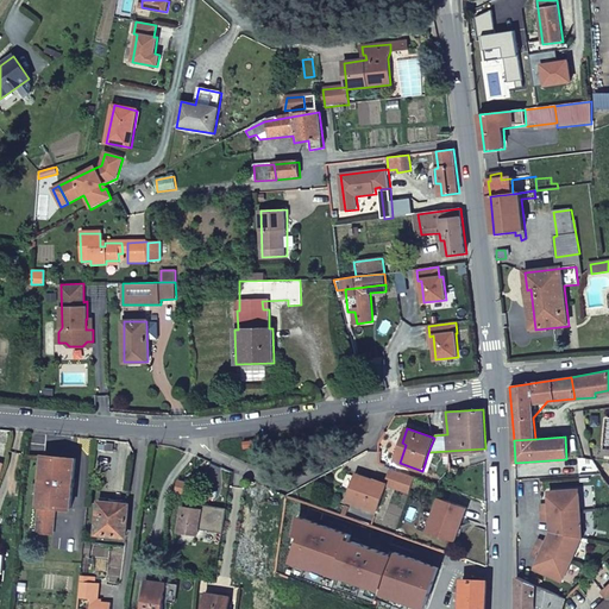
[(434,456),(428,452),(422,471),(428,472),(434,456)]
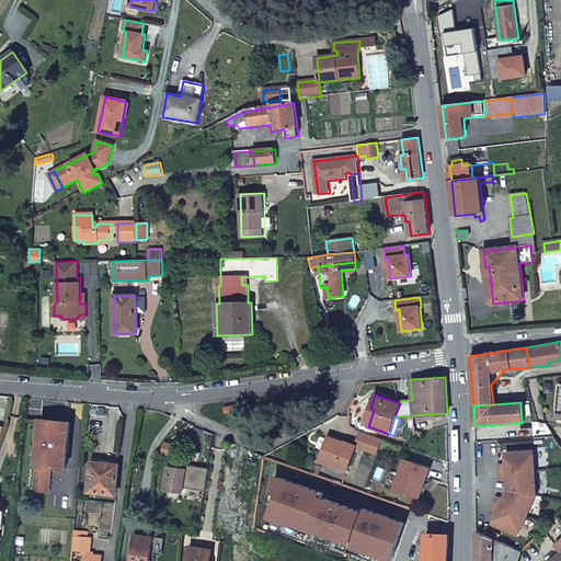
[(69,423),(39,421),(34,490),(48,491),(50,468),(65,469),(69,423)]
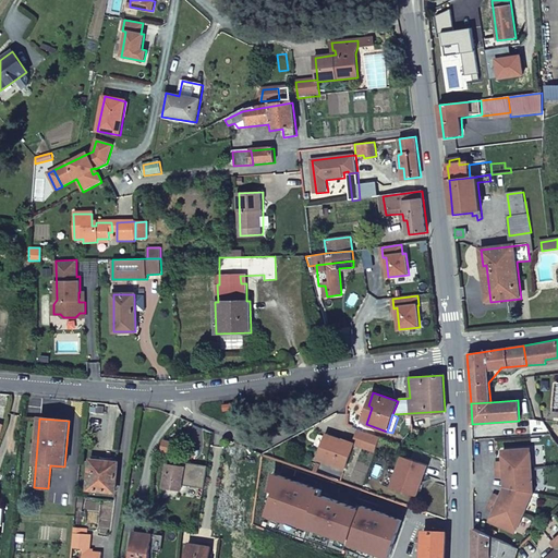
[(341,443),(326,437),(317,459),(343,469),(353,444),(375,451),(380,437),(358,429),(353,443),(342,439),(341,443)]
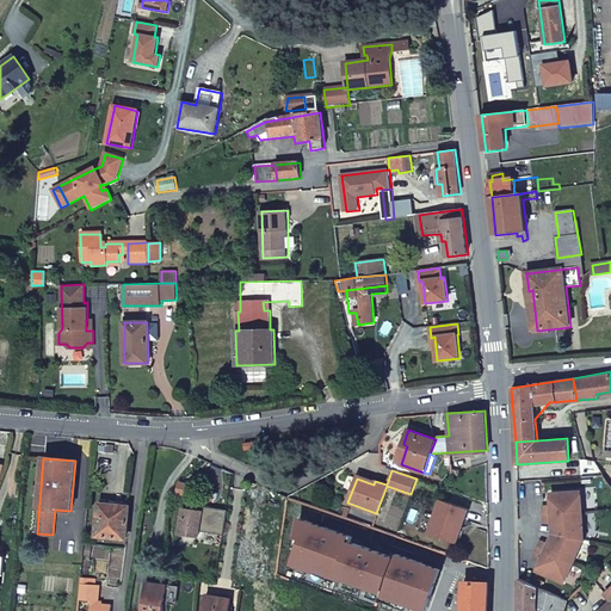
[(374,485),(375,481),(358,474),(357,479),(374,485)]
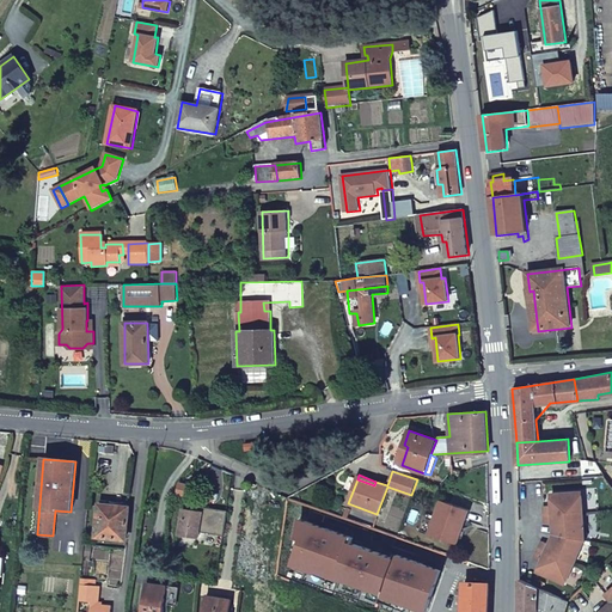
[(179,483),(177,494),(189,496),(190,485),(179,483)]
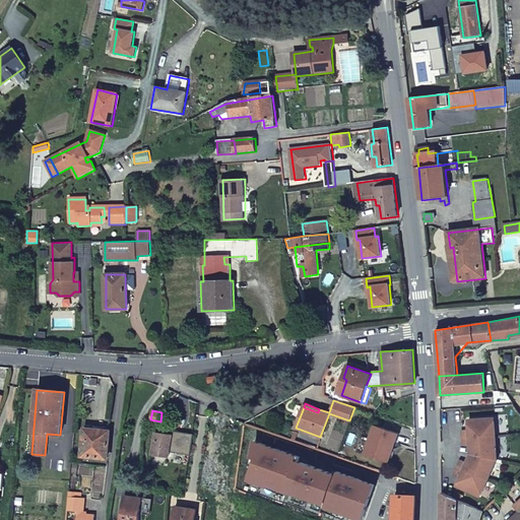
[(494,418),(468,420),(469,430),(462,431),(463,446),(473,445),(473,449),(470,461),(468,463),(461,460),(454,474),(461,477),(457,485),(480,496),(492,470),(496,447),(496,436),(494,418)]
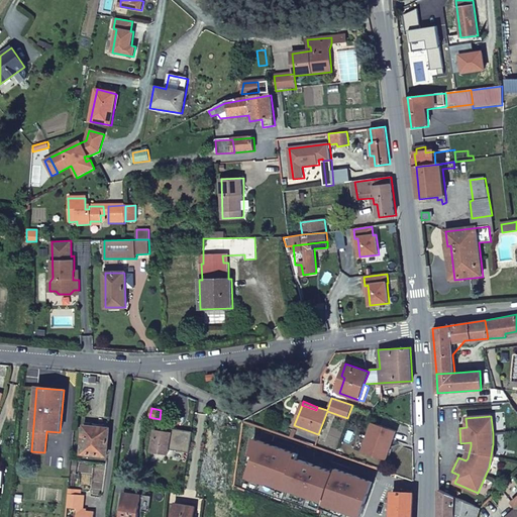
[(396,431),(372,422),(362,450),(383,457),(390,438),(393,439),(396,431)]
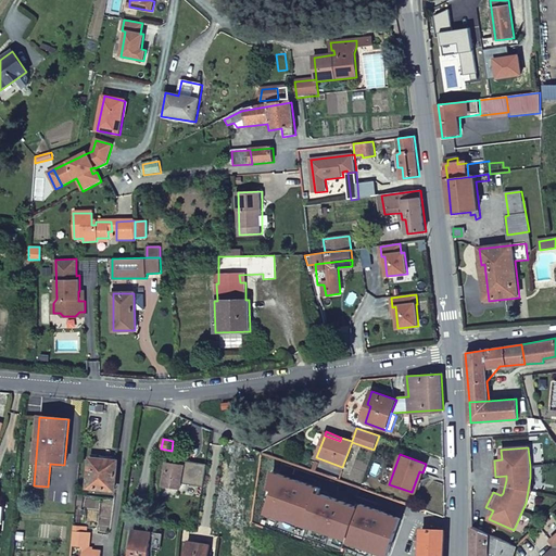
[(117,462),(90,459),(88,487),(114,489),(117,462)]
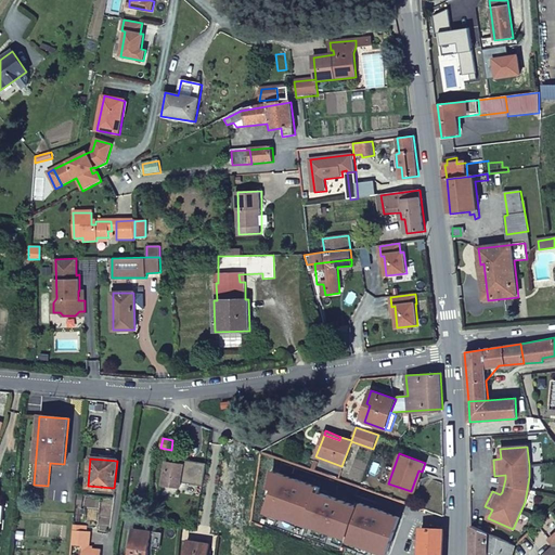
[(183,465),(166,462),(162,485),(179,488),(183,465)]
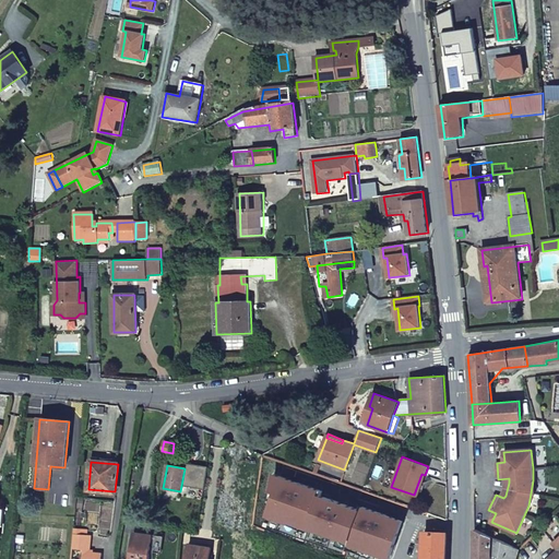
[(317,465),(313,473),(324,476),(326,468),(317,465)]
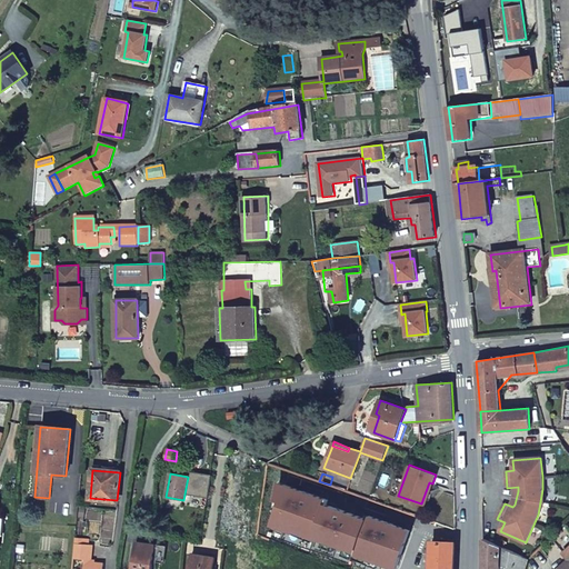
[(269,539),(342,568),(395,568),(400,551),(373,542),(372,545),(276,506),(269,539)]
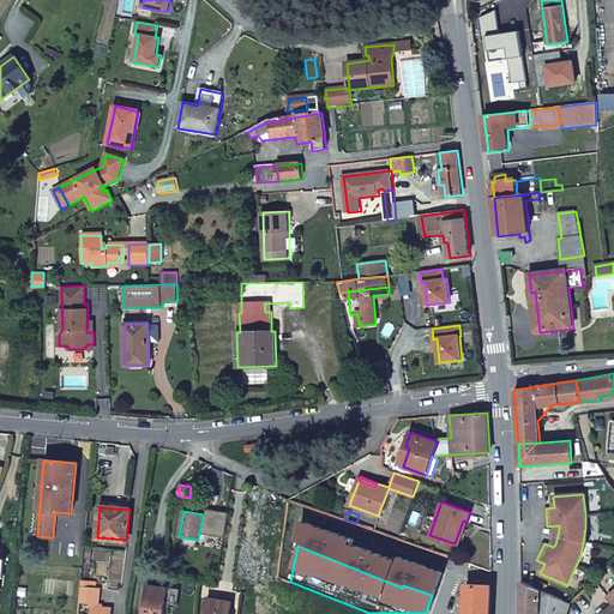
[(264,582),(263,602),(274,603),(276,583),(264,582)]
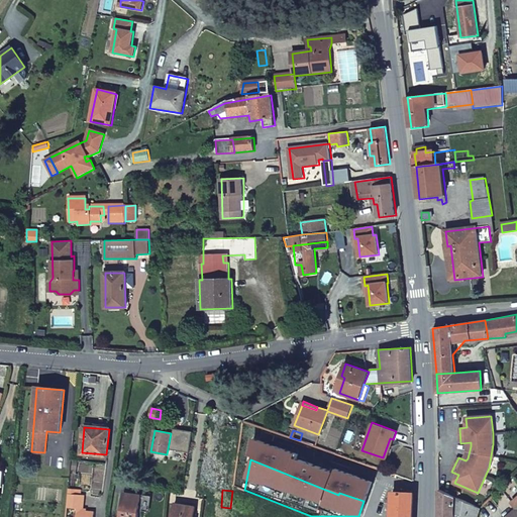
[(477,516),(480,508),(439,490),(438,516),(458,516),(458,514),(466,516),(477,516)]
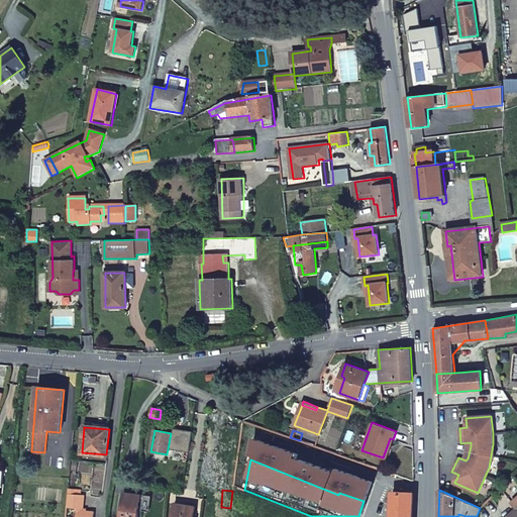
[(390,516),(411,516),(413,493),(392,491),(390,516)]
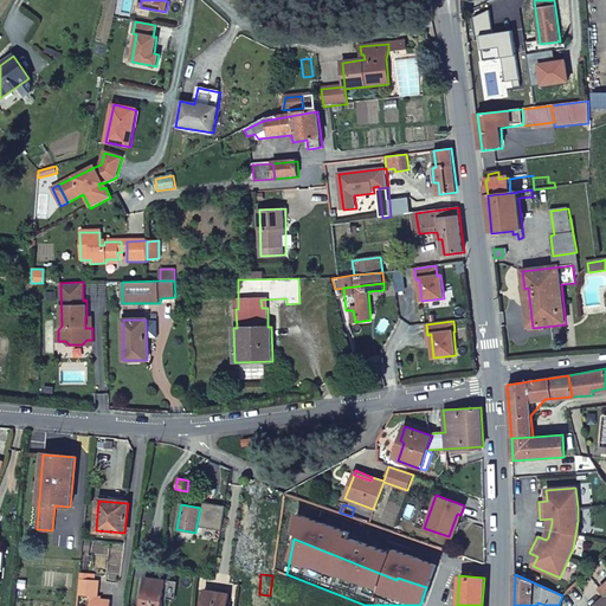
[(578,582),(577,581),(574,582),(584,593),(586,592),(584,588),(591,581),(586,575),(578,582)]
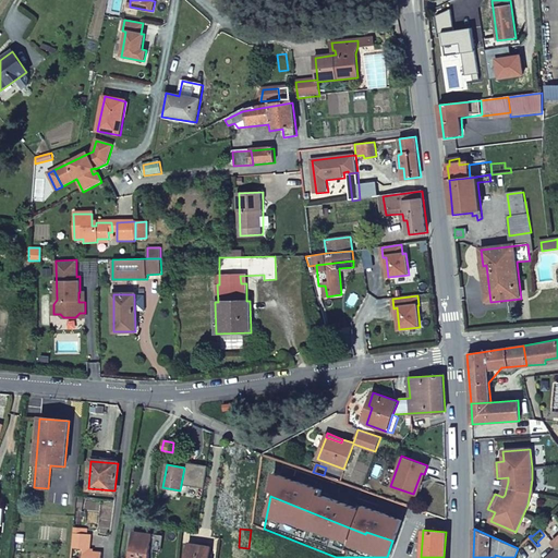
[(148,557),(153,535),(132,532),(129,557),(148,557)]
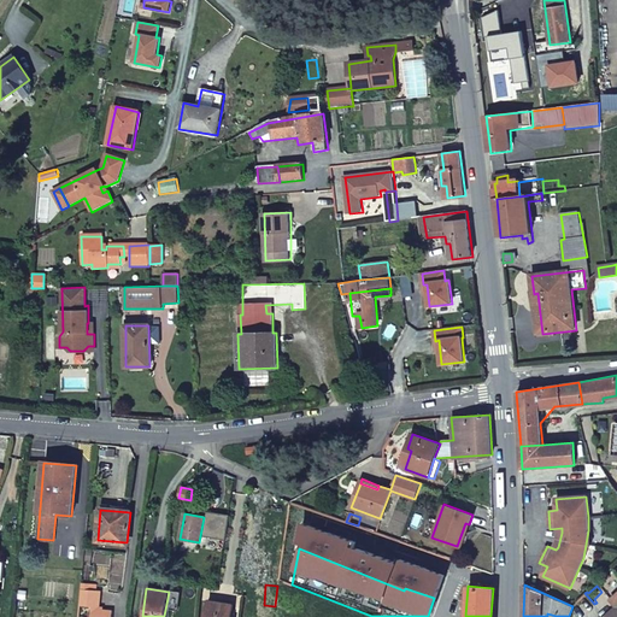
[(100,591),(81,589),(80,606),(99,607),(100,591)]
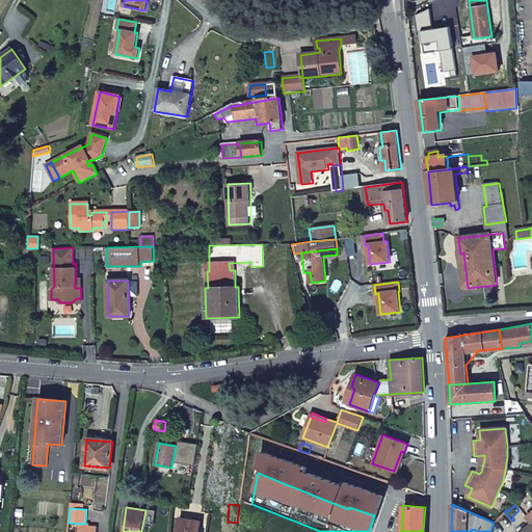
[(504,511),(498,519),(506,527),(512,521),(504,511)]
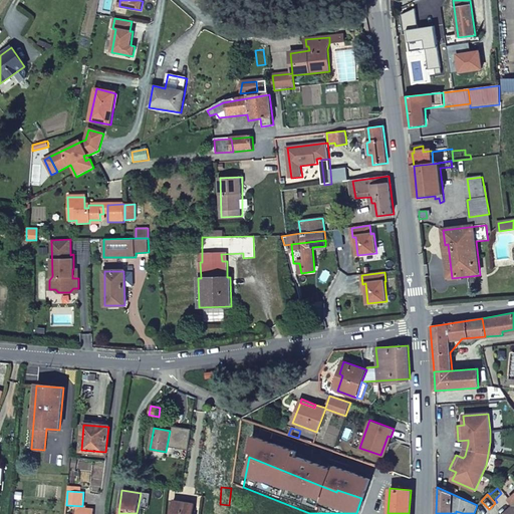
[(513,506),(504,513),(513,513),(513,494),(508,500),(513,506)]
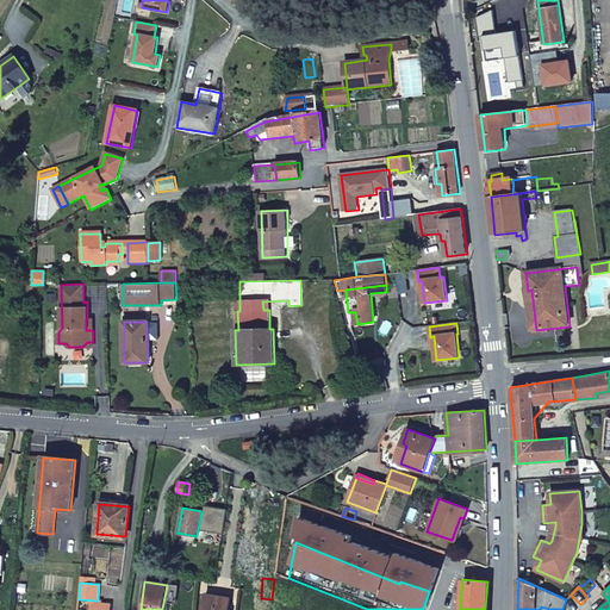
[(204,609),(228,609),(230,599),(206,595),(204,609)]
